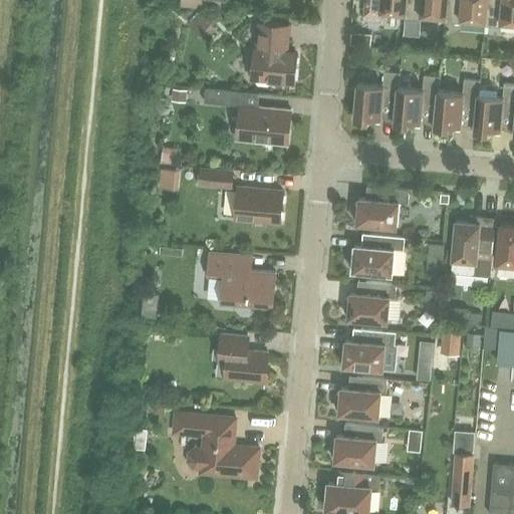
[(222,9),(222,0),(182,0),(182,5),(222,9)]
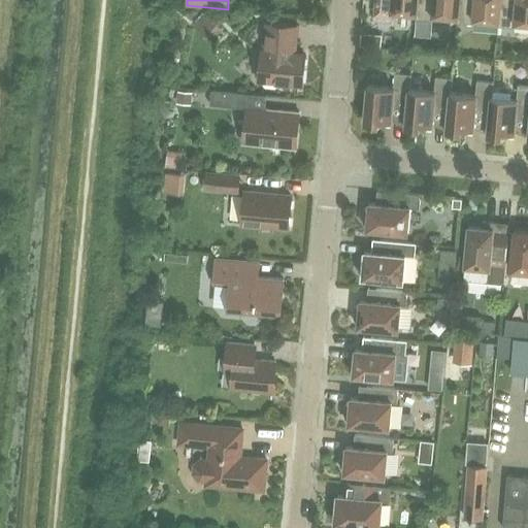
[(392,11),(416,13),(418,0),(375,0),(374,14),(375,14),(375,19),(390,20),(390,15),(392,17),(392,11)]
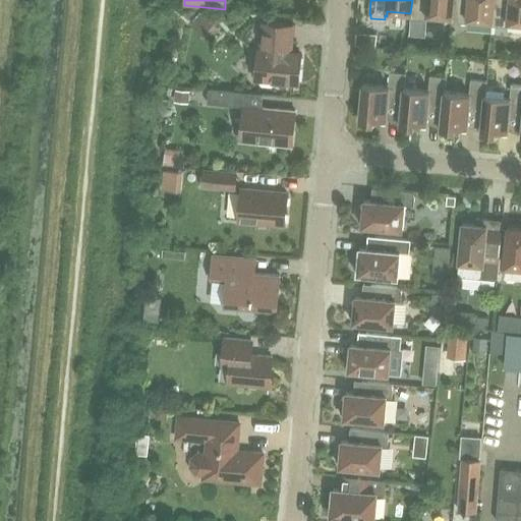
[(427,14),(451,17),(453,0),(412,0),(410,13),(410,18),(426,19),(427,14)]
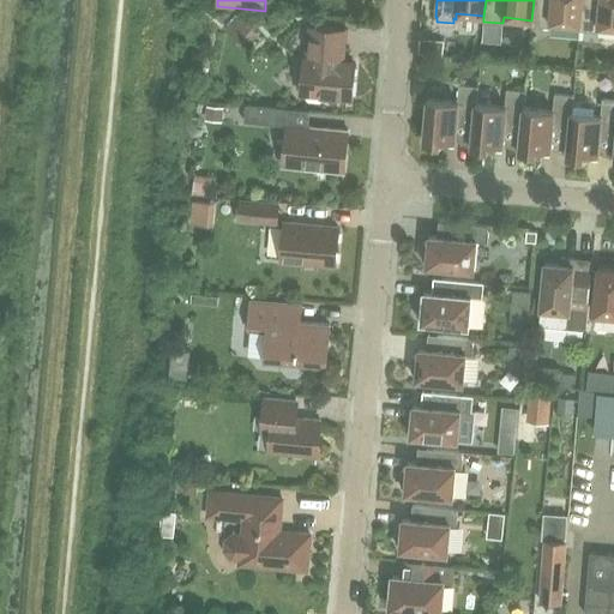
[(534,0),(531,20),(531,25),(551,28),(552,22),(579,24),(582,0),(534,0)]
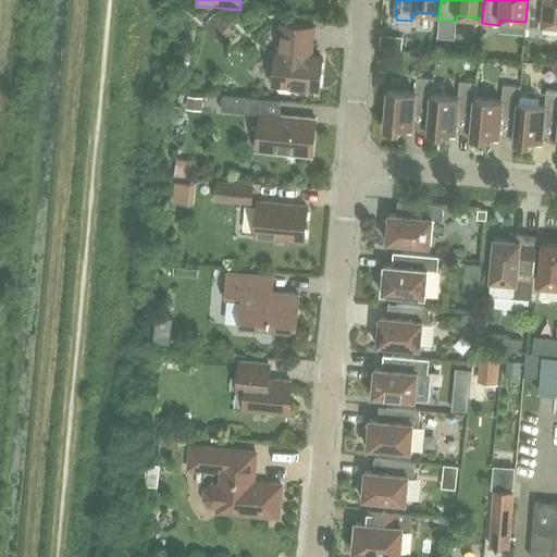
[(556,24),(556,0),(528,0),(525,22),(524,37),(534,37),(535,28),(543,29),(543,24),(556,24)]
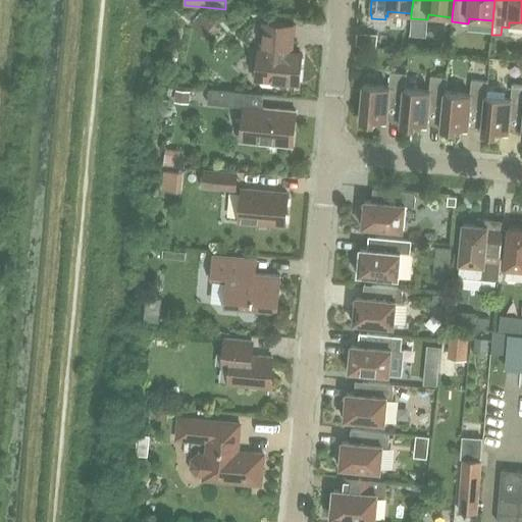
[(271,80),(299,83),(302,53),(291,52),(294,25),(264,22),(262,49),(260,49),(257,79),(262,79),(262,81),(264,83),(268,84),(270,82),(271,80)]
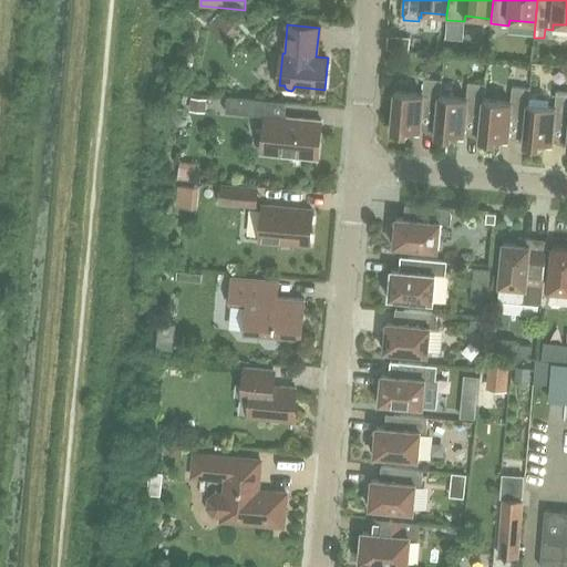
[(440,95),(441,95),(442,80),(424,78),(423,94),(395,91),(392,132),(420,134),(422,117),(425,114),(437,115),(440,95)]
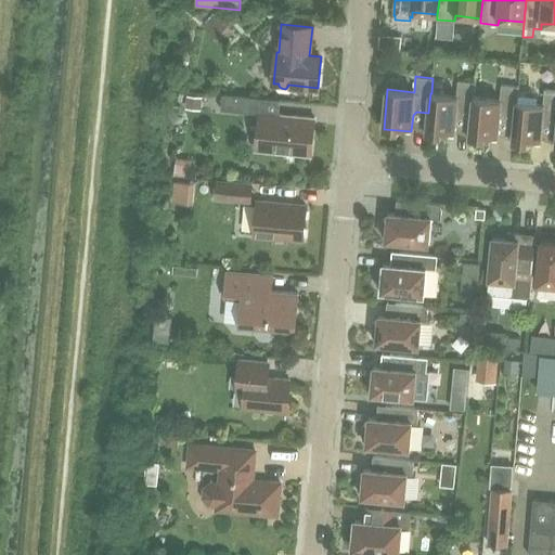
[(456,95),(431,93),(430,93),(428,113),(426,132),(454,136),(456,118),(460,116),(472,117),(474,97),(475,98),(476,81),(459,80),(456,95)]
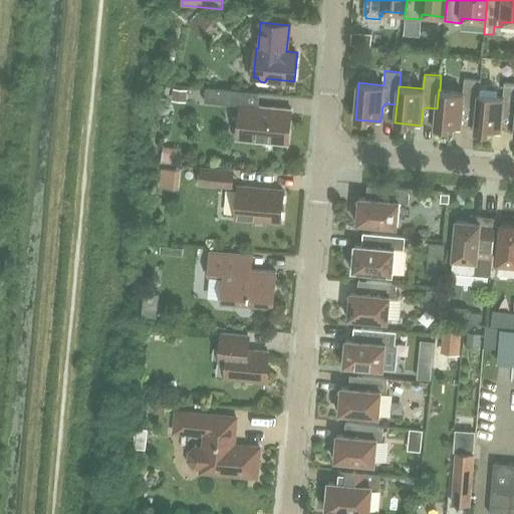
[(478,93),(480,93),(481,79),(465,77),(463,92),(440,90),(439,89),(437,108),(435,126),(461,129),(463,113),(466,110),(477,111),(478,93)]
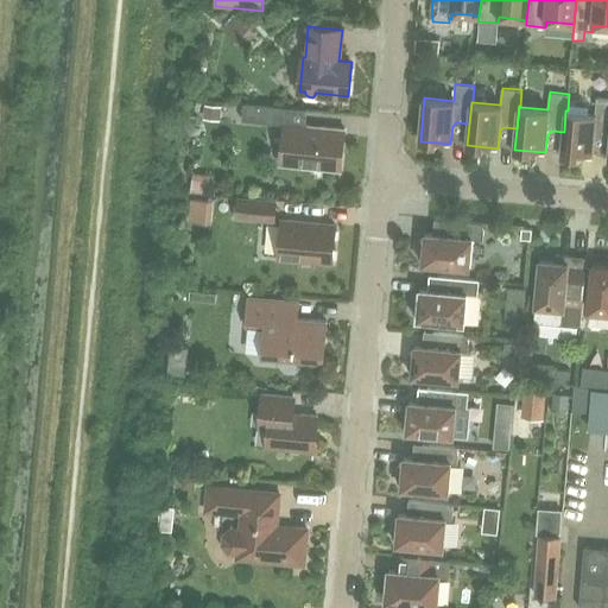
[(593,157),(593,151),(594,139),(599,135),(607,135),(607,97),(596,96),(595,113),(568,111),(565,111),(564,132),(562,154),(593,157)]
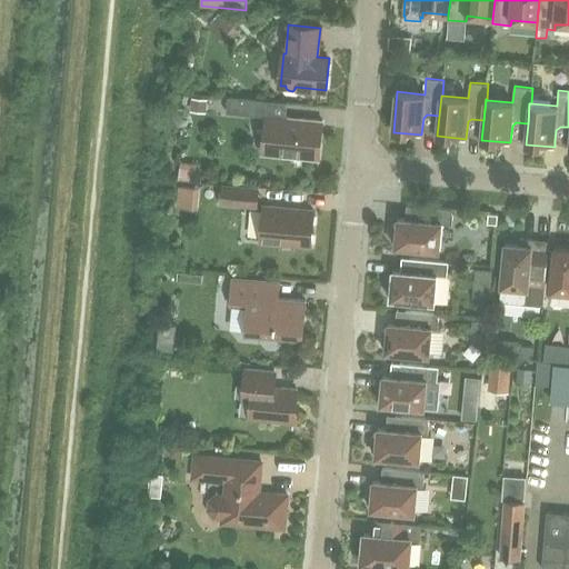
[(262,116),(263,100),(228,97),(227,112),(262,116)]
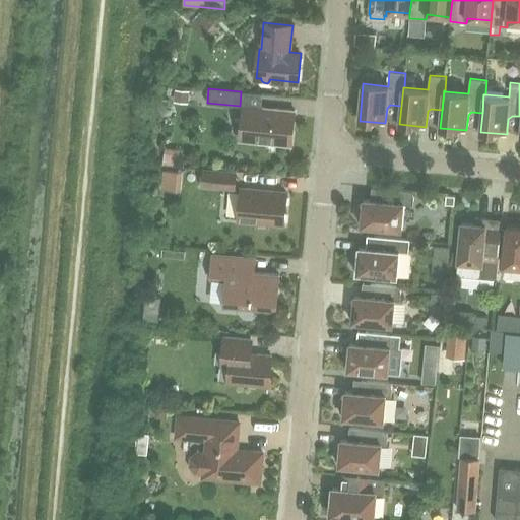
[(295,110),(259,107),(244,105),(241,140),(291,145),(295,110)]
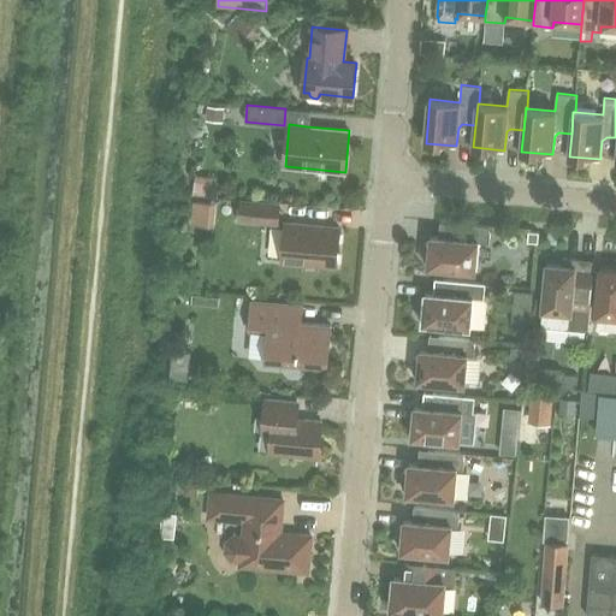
[(213,176),(197,175),(196,193),(212,194),(213,176)]
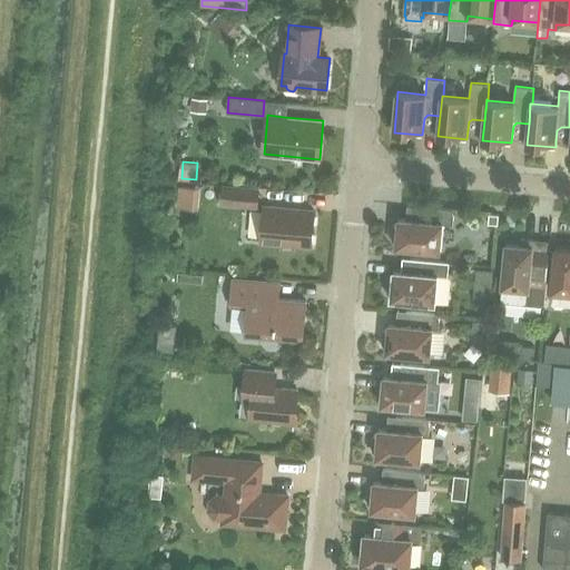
[(259,189),(224,186),(223,203),(257,207),(259,189)]
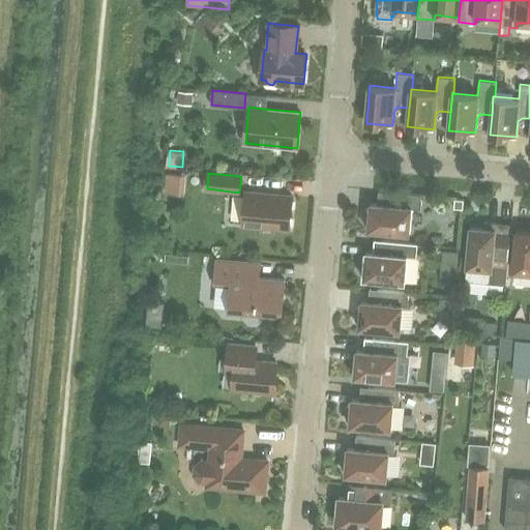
[(293,196),(245,192),(243,225),(290,229),(293,196)]
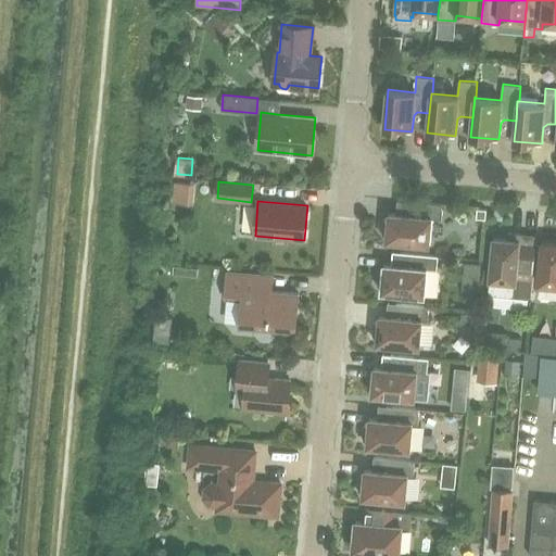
[(384,219),(383,230),(383,234),(386,236),(388,238),(390,240),(391,243),(393,245),(395,245),(407,247),(407,242),(430,244),(432,218),(442,219),(443,209),(442,205),(440,204),(406,201),(404,214),(396,213),(389,213),(389,219),(384,219)]
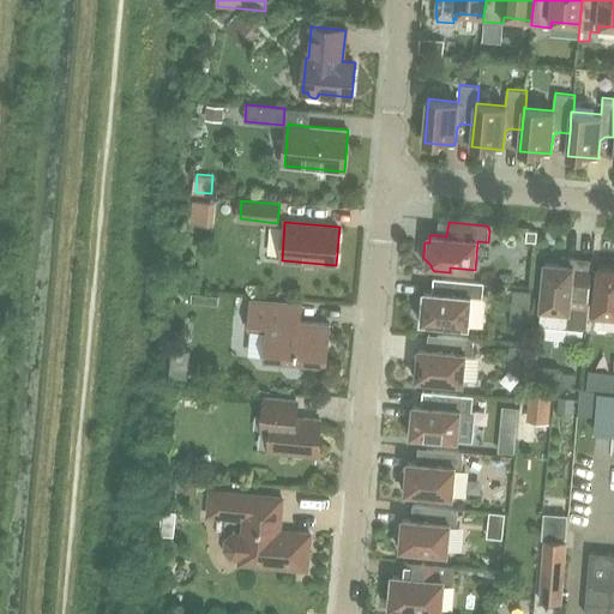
[(537,232),(527,230),(527,241),(536,241),(537,232)]
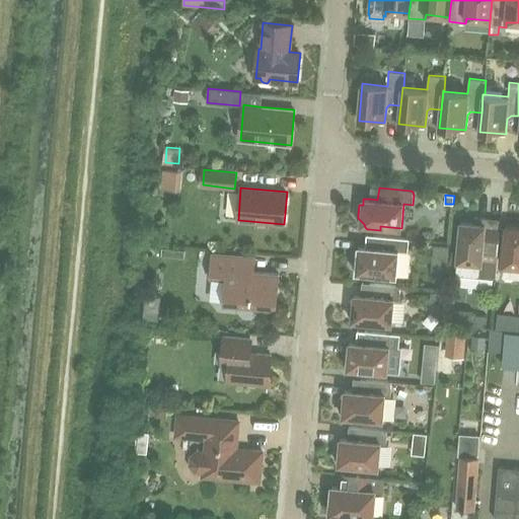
[(496,278),(498,261),(501,229),(500,229),(499,233),(489,232),(486,228),(487,218),(474,217),(474,223),(461,221),(457,261),(456,274),(479,276),(496,278)]
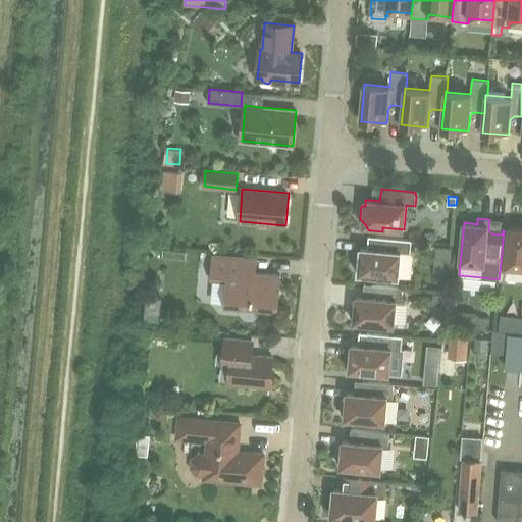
[(521,227),(509,227),(505,276),(509,281),(515,281),(519,278),(520,267),(521,267),(521,227)]
